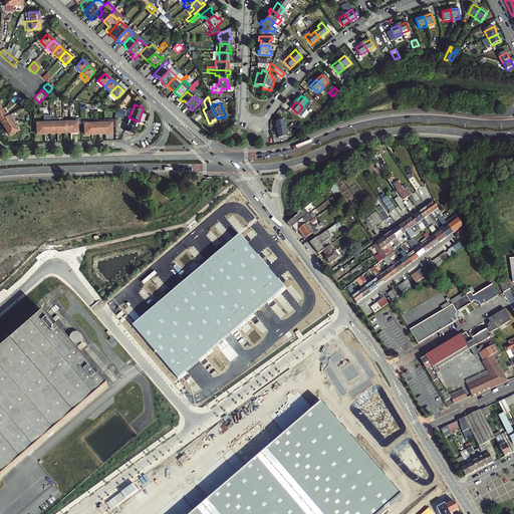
[(0,121),(4,129),(13,123),(8,115),(6,116),(0,120),(0,121)]
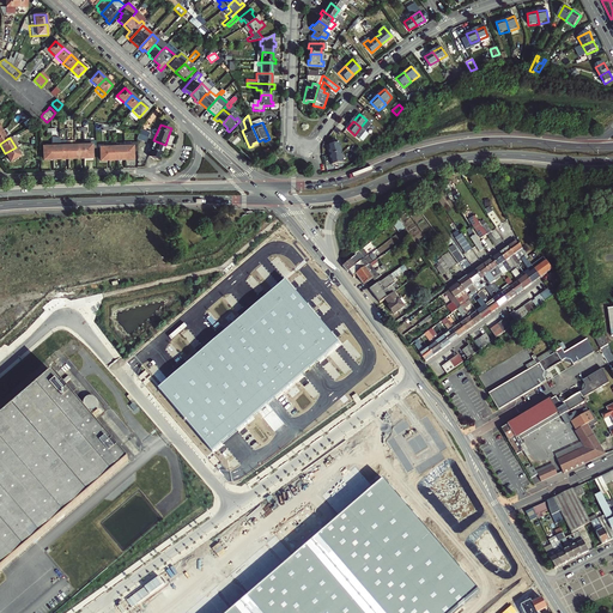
[(161,155),(165,145),(153,140),(147,156),(158,161),(161,155)]
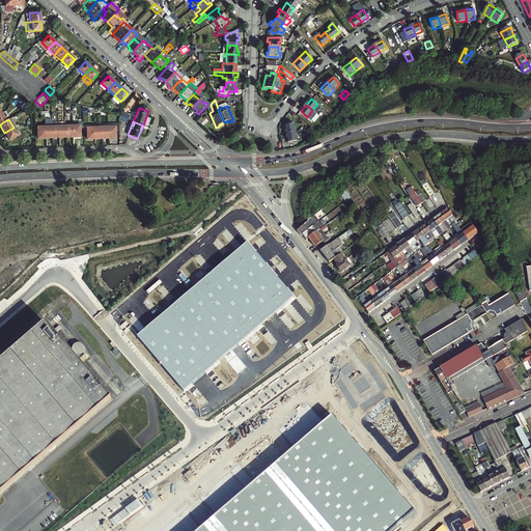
[(297,133),(296,123),(285,126),(286,134),(297,133)]
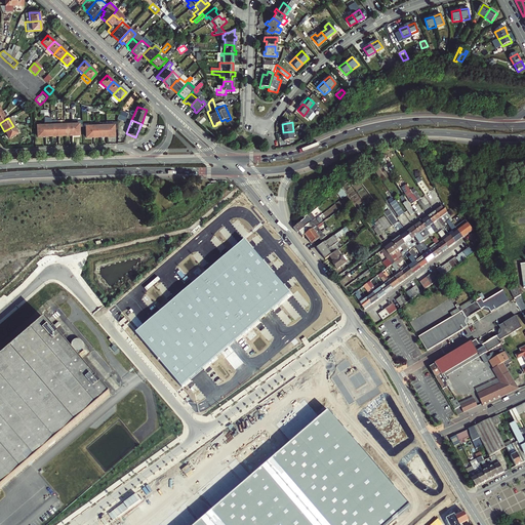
[(13,126),(4,131),(8,138),(17,133),(13,126)]
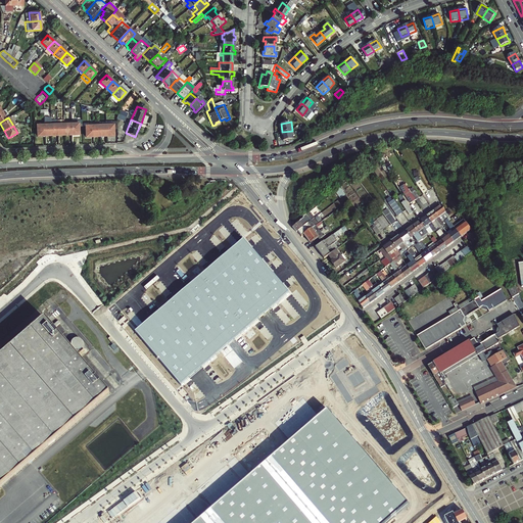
[(292,131),(282,132),(283,141),(293,139),(292,131)]
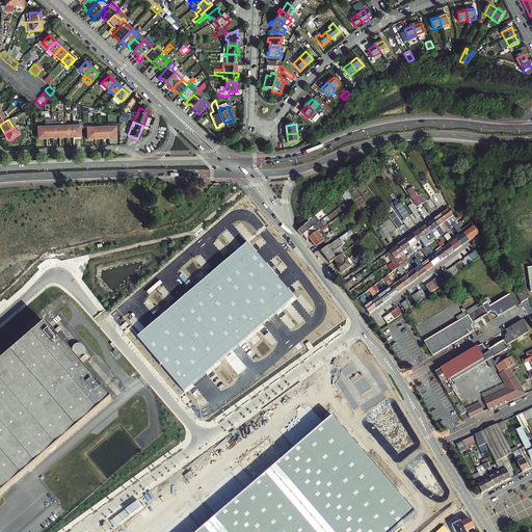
[(423,187),(431,198),(436,194),(428,183),(423,187)]
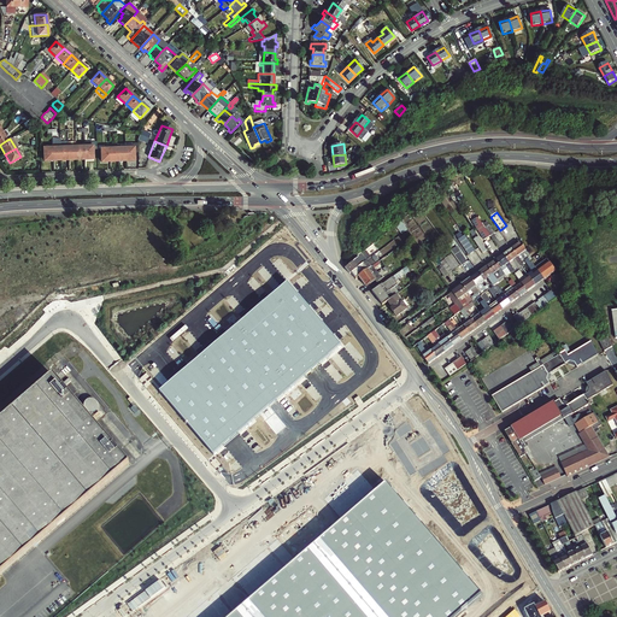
[(403,222),(398,225),(403,233),(409,229),(403,222)]
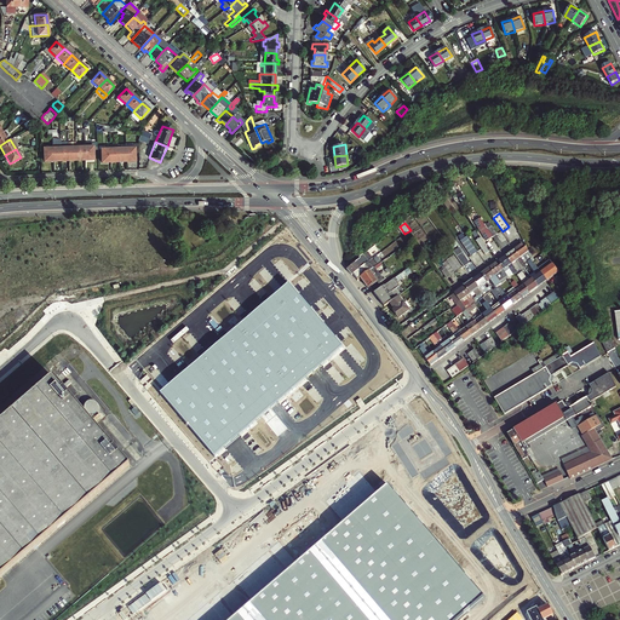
[(486,253),(489,251),(480,239),(477,240),(486,253)]
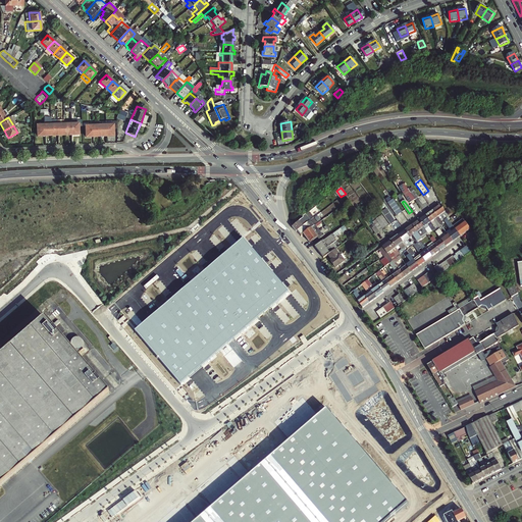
[(446,211),(442,204),(433,210),(438,217),(442,214),(447,219),(449,217),(448,216),(449,215),(446,211)]
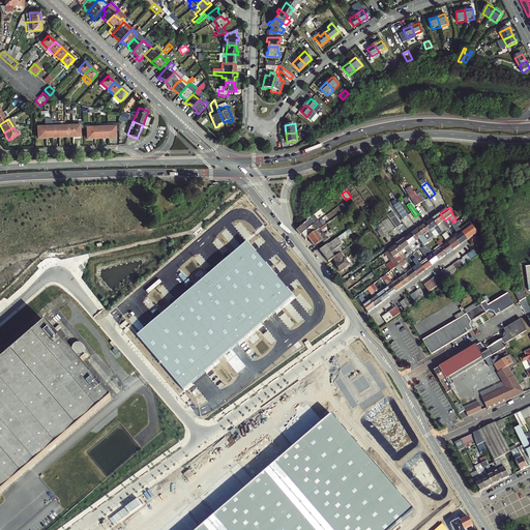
[(393,223),(394,222),(398,219),(395,216),(396,215),(393,211),(388,215),(391,219),(393,223)]
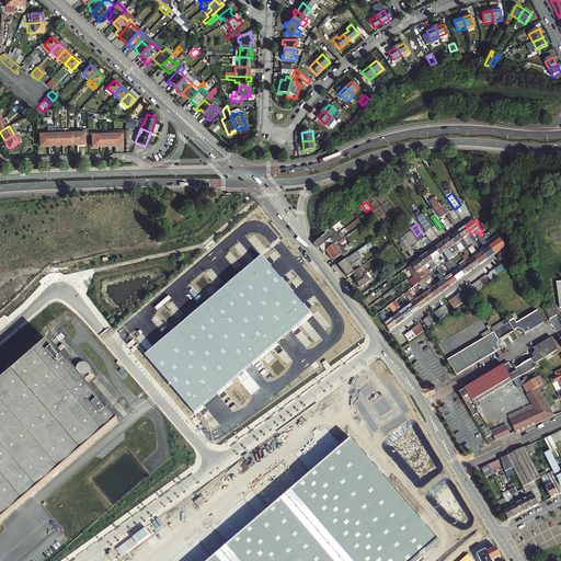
[(400,231),(407,240),(412,248),(419,242),(408,226),(400,231)]
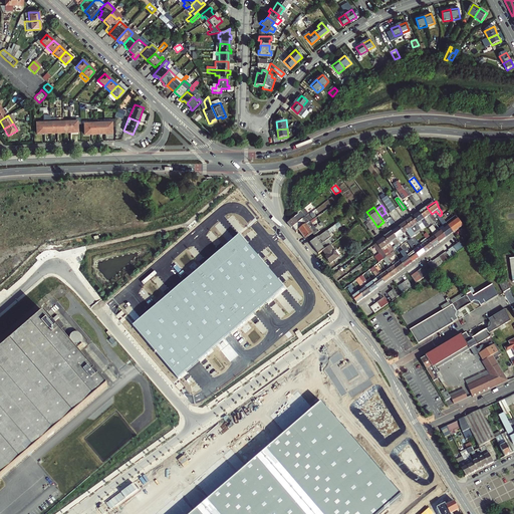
[(420,212),(425,219),(432,214),(427,207),(420,212)]
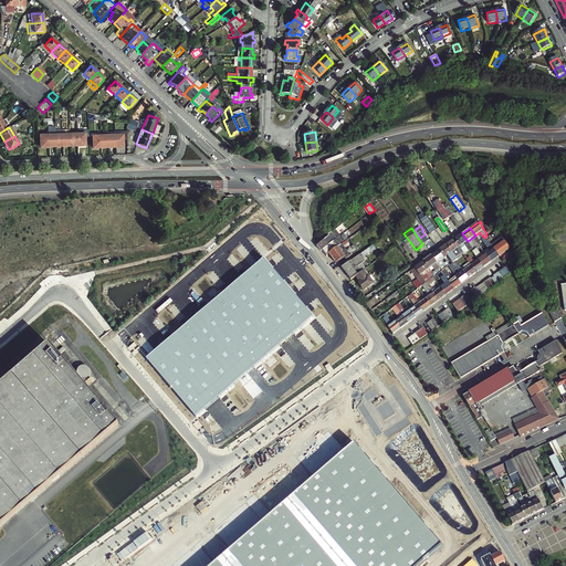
[(323,250),(341,236),(342,236),(336,230),(320,244),(317,245),(322,251),(323,250)]
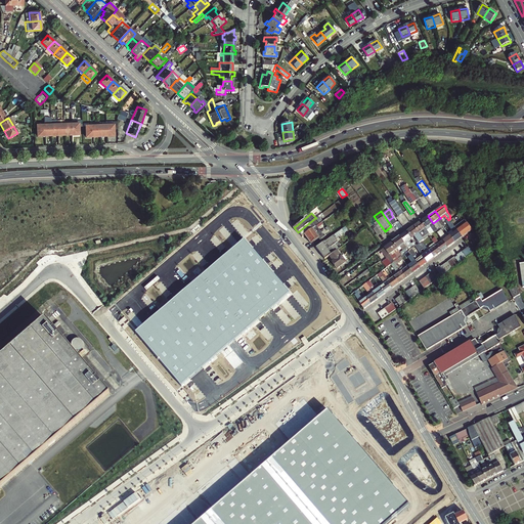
[(426,228),(433,223),(428,216),(421,221),(426,228)]
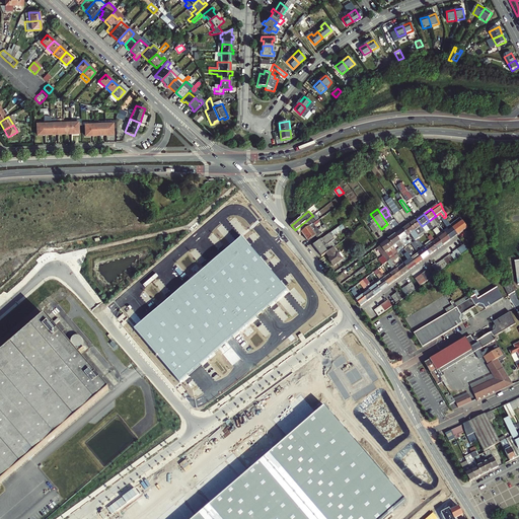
[(300,234),(302,233),(316,222),(312,216),(296,229),(300,234)]
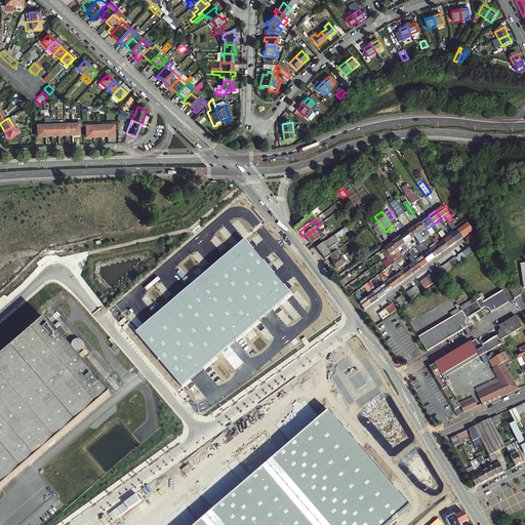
[(456,243),(463,238),(454,225),(451,220),(449,223),(452,228),(451,228),(455,233),(451,236),(456,243)]
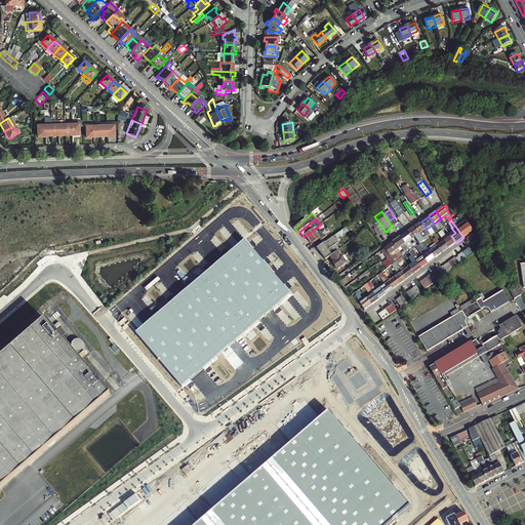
[(320,225),(306,236),(313,244),(320,239),(323,243),(334,235),(332,233),(329,235),(328,234),(325,236),(319,228),(324,224),(323,221),(320,225)]
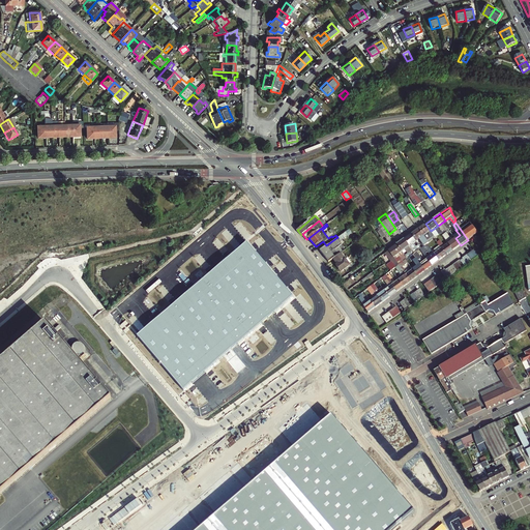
[(431,231),(425,224),(418,229),(423,236),(431,231)]
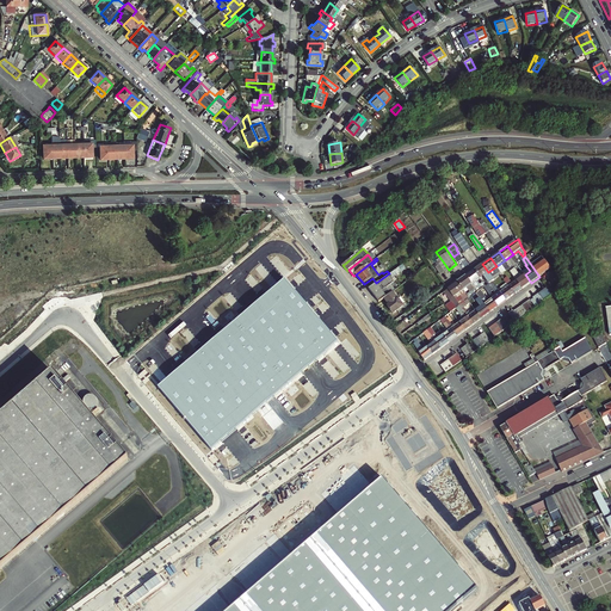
[(529,261),(539,277),(551,269),(545,260),(538,265),(536,263),(534,265),(530,260),(529,261)]
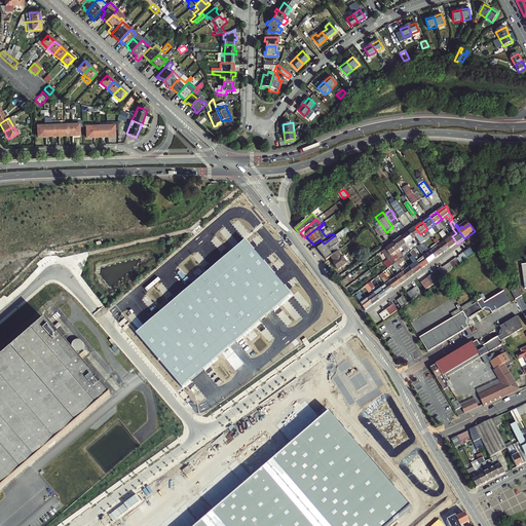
[(383,234),(386,232),(381,225),(378,228),(377,227),(374,229),(379,236),(382,234),(383,234)]
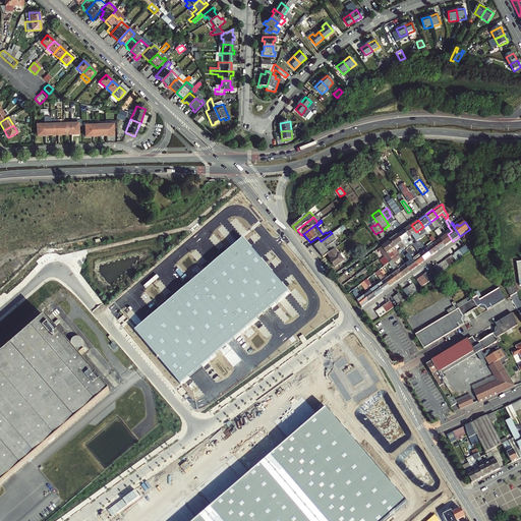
[(404,230),(409,237),(411,235),(416,242),(419,240),(421,239),(419,237),(417,234),(416,232),(411,225),(404,230)]
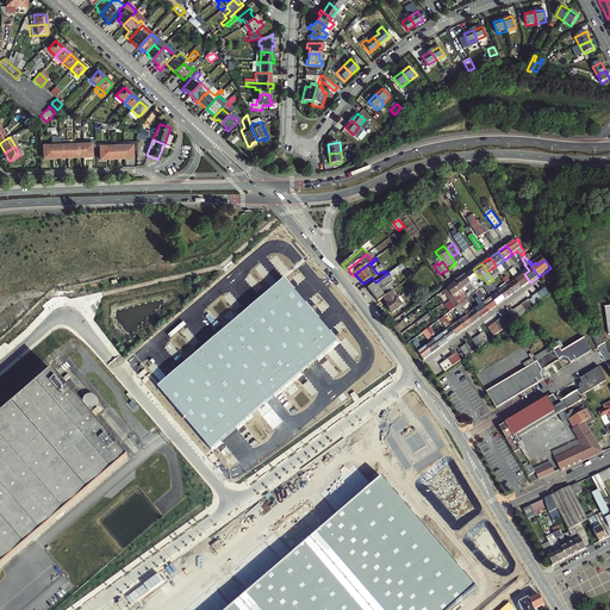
[(379,302),(384,298),(393,291),(394,290),(390,284),(393,280),(391,277),(397,272),(398,274),(403,269),(400,266),(388,273),(375,282),(368,288),(379,302)]
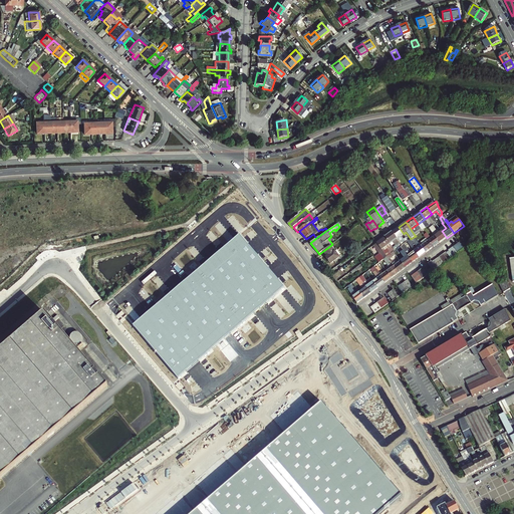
[(393,232),(398,239),(398,240),(401,243),(402,245),(403,245),(407,242),(409,241),(406,236),(402,239),(401,236),(404,234),(399,227),(393,232)]
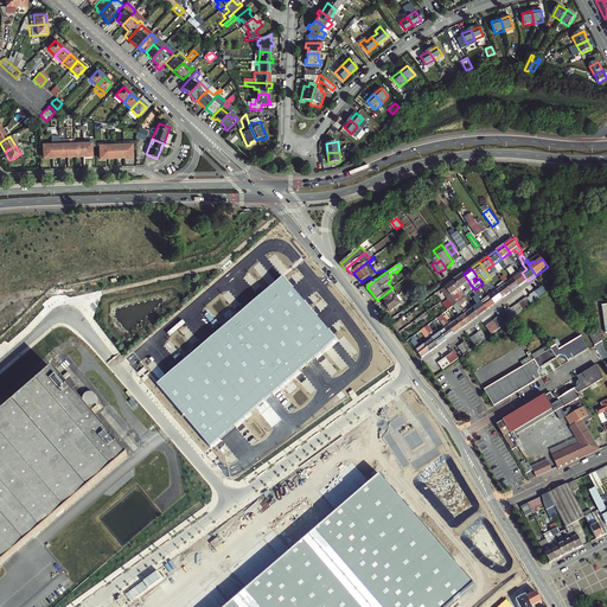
[(522,273),(513,279),(519,287),(528,281),(522,273)]
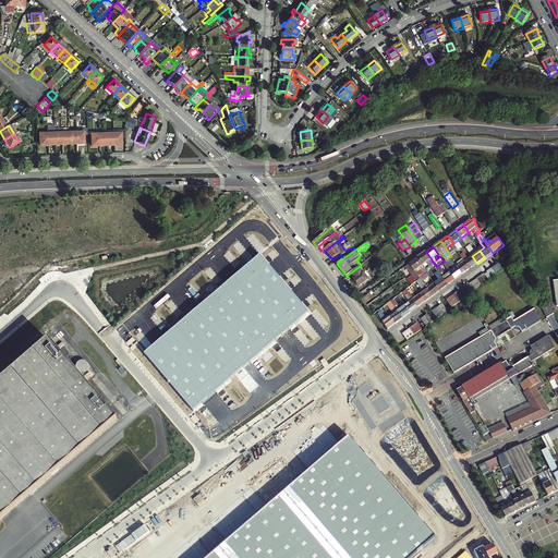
[(419,257),(423,265),(432,259),(426,252),(419,257)]
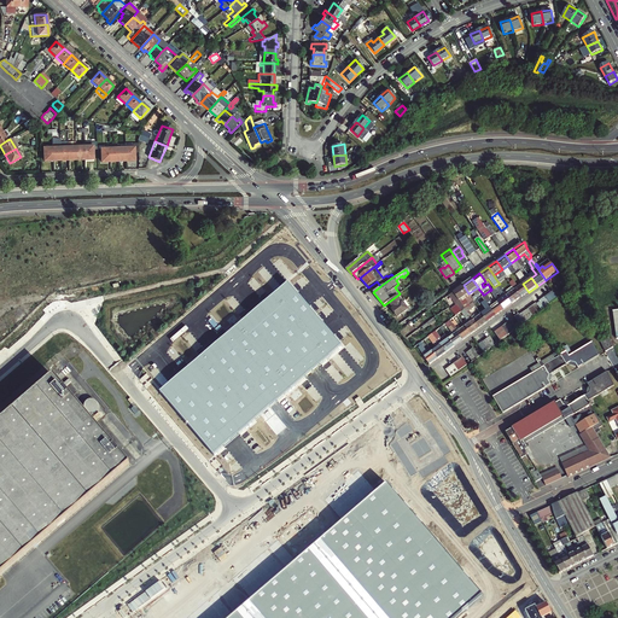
[(509,281),(516,290),(520,298),(529,292),(523,284),(518,287),(512,279),(509,281)]
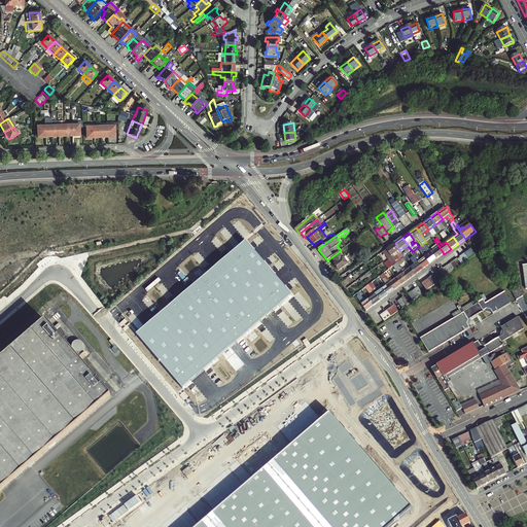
[(246,242),(137,335),(183,388),(292,295),(246,242)]
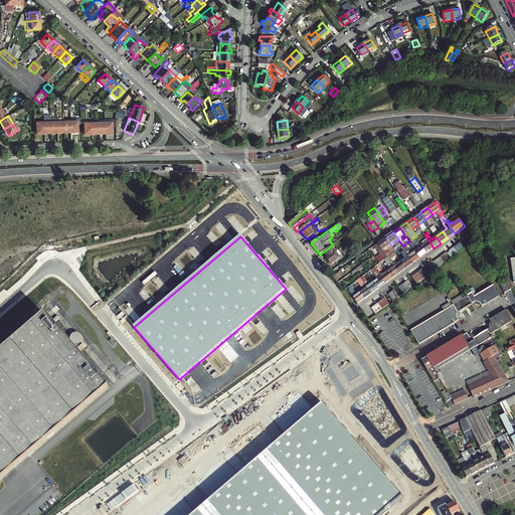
[(387,256),(389,255),(384,248),(390,244),(386,237),(378,243),(376,245),(381,253),(385,259),(386,259),(387,256)]
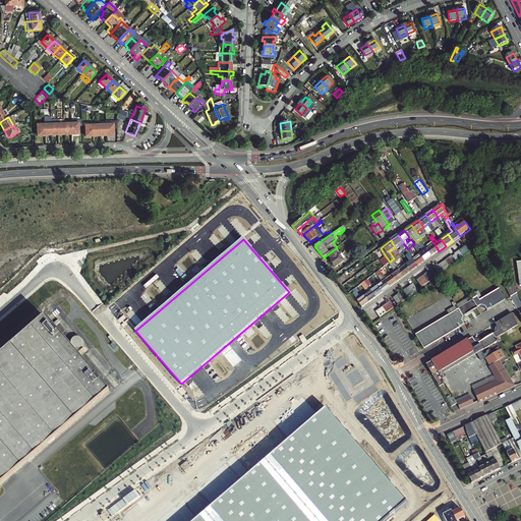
[(414,244),(412,245),(417,251),(421,248),(416,242),(414,244)]
